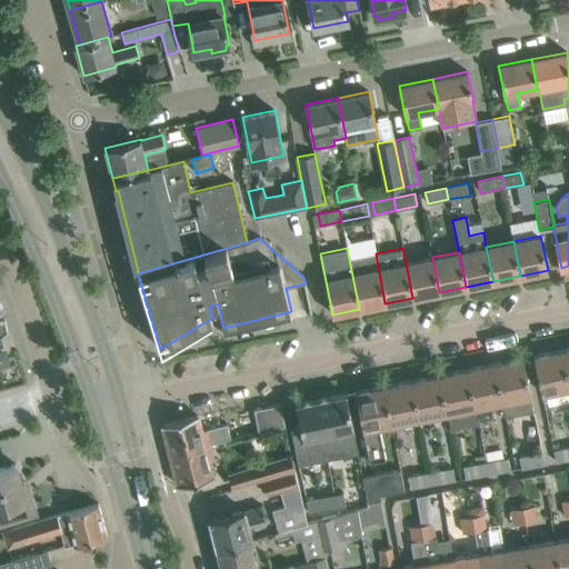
[(376,253),(349,259),(359,309),(385,303),(376,253)]
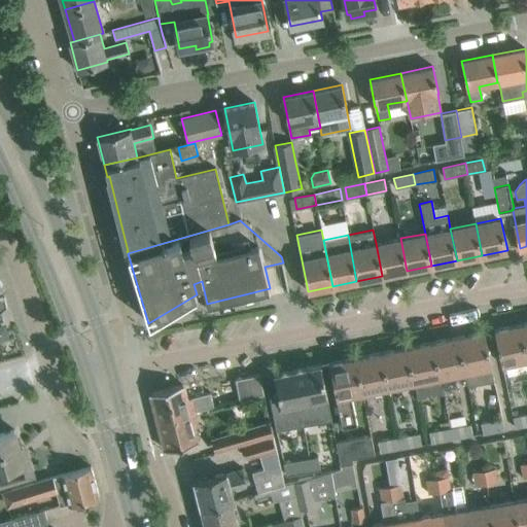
[(382,276),(407,271),(400,238),(376,243),(382,276)]
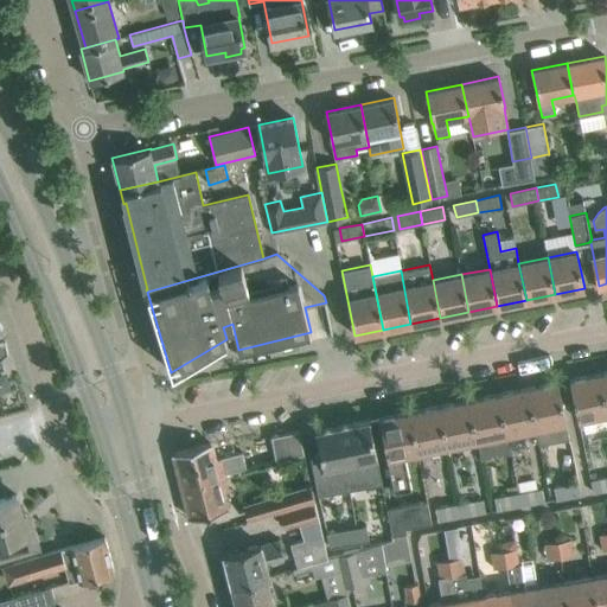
[(577,417),(606,411),(599,374),(569,379),(577,417)]
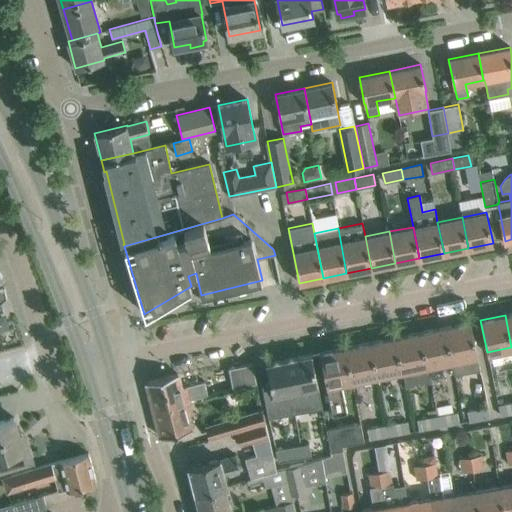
[(452,360),(477,355),(470,322),(445,327),(452,360)]
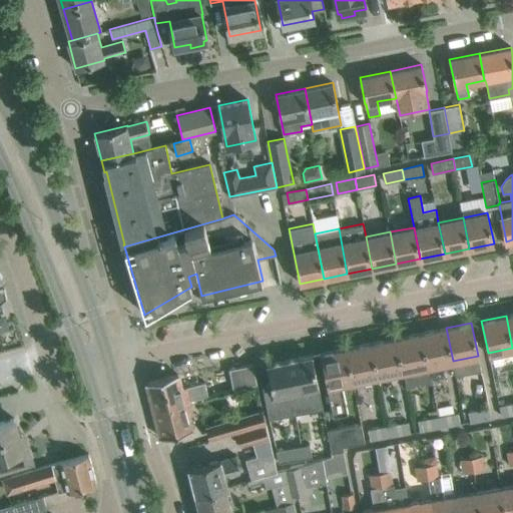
[(427,366),(453,361),(446,328),(421,333),(427,366)]
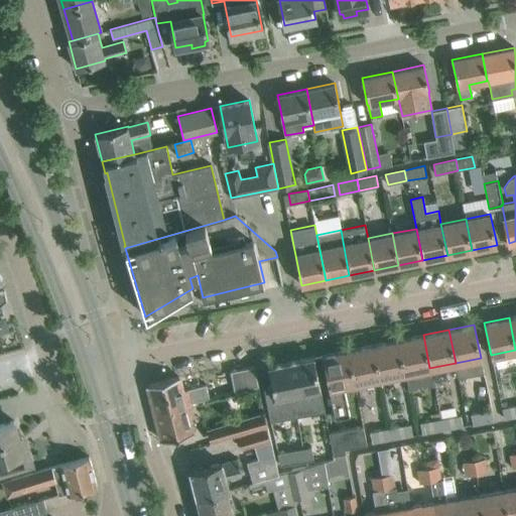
[(404,373),(429,368),(423,335),(398,340),(404,373)]
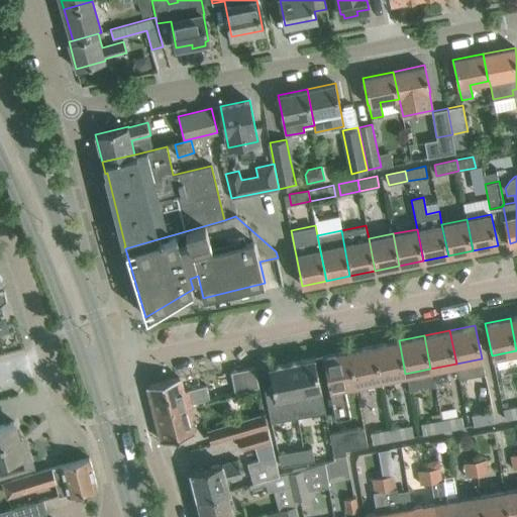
[(380,379),(405,374),(399,340),(374,345),(380,379)]
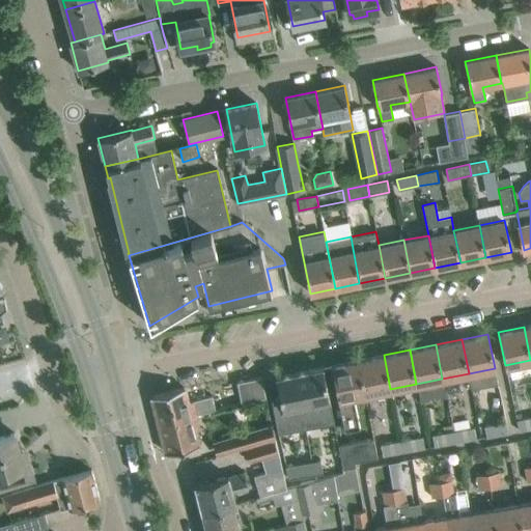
[(364,394),(390,389),(384,355),(357,360),(364,394)]
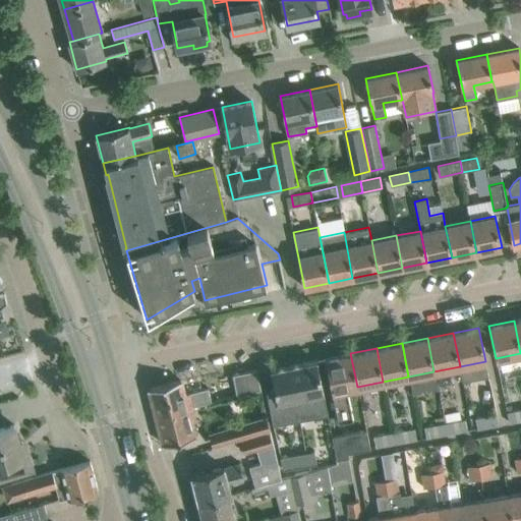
[(347,389),(357,387),(350,353),(326,358),(339,423),(353,420),(347,389)]
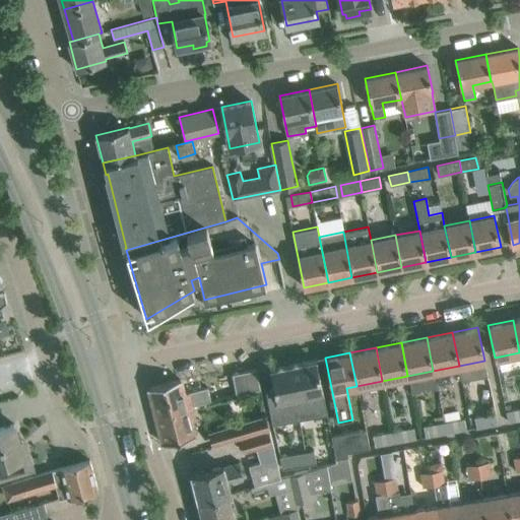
[(274,389),(265,391),(272,424),(326,412),(316,360),(269,370),(274,389)]
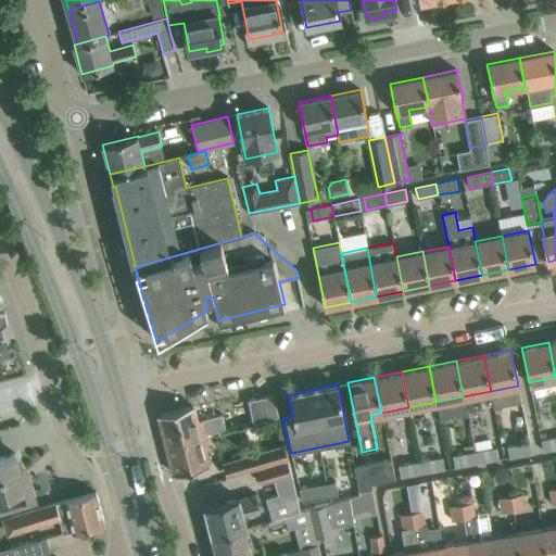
[(278,416),(275,397),(274,394),(249,399),(252,417),(252,420),(278,416)]
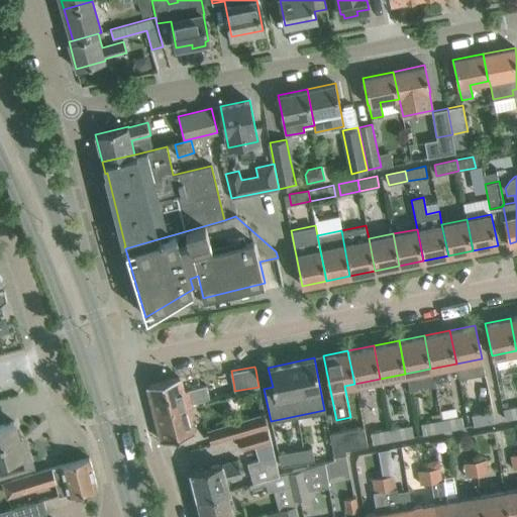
[(154,412),(191,404),(210,399),(206,385),(183,391),(179,378),(147,386),(154,412)]
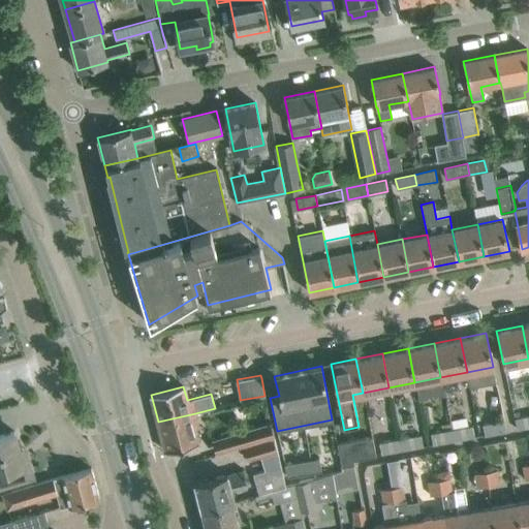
[(165,452),(172,449),(198,442),(194,429),(198,428),(195,413),(158,422),(165,452)]
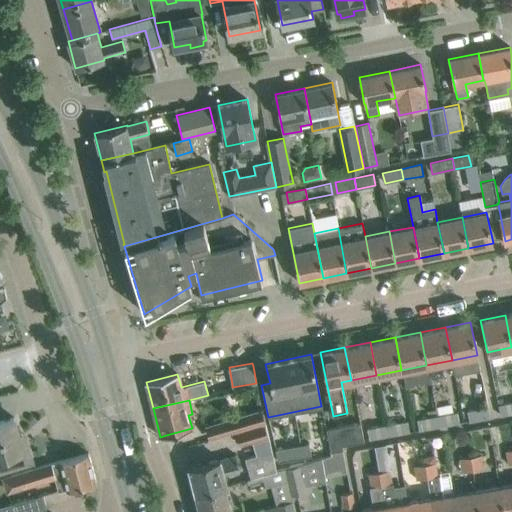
[(511,400),(498,403),(498,404),(500,416),(511,413),(511,400)]
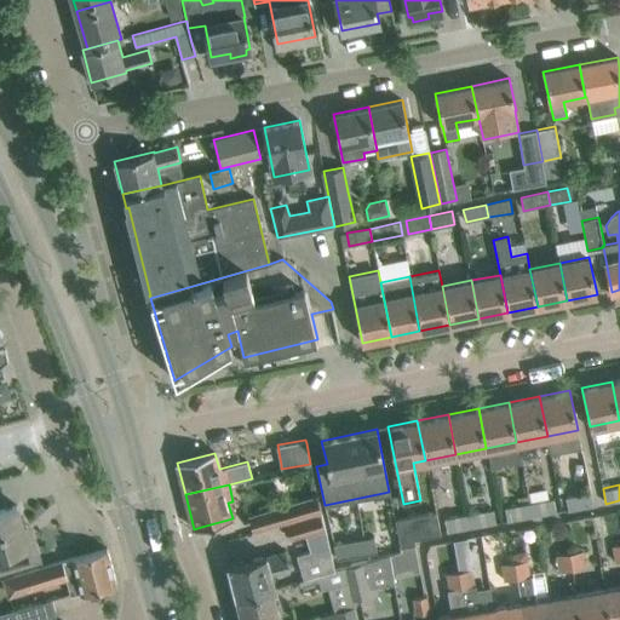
[(593,506),(590,492),(566,497),(568,510),(593,506)]
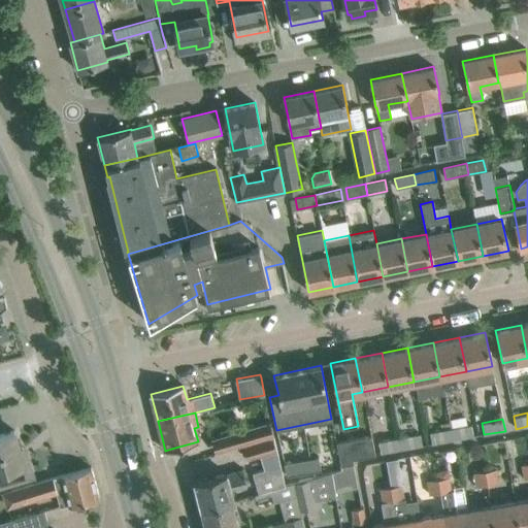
[(271,437),(273,436),(269,422),(239,431),(211,439),(216,454),(243,446),(271,437)]
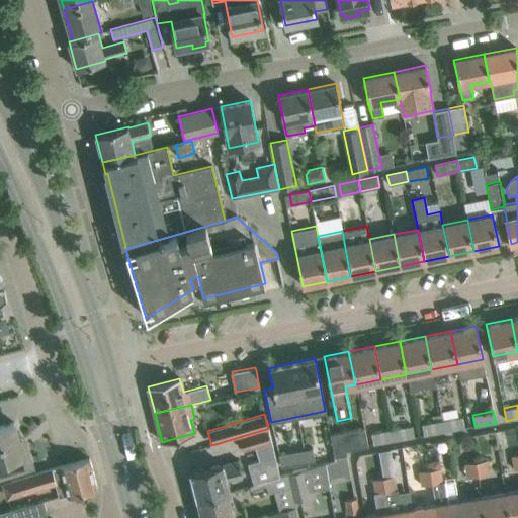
[(442,420),(444,432),(464,428),(462,416),(442,420)]
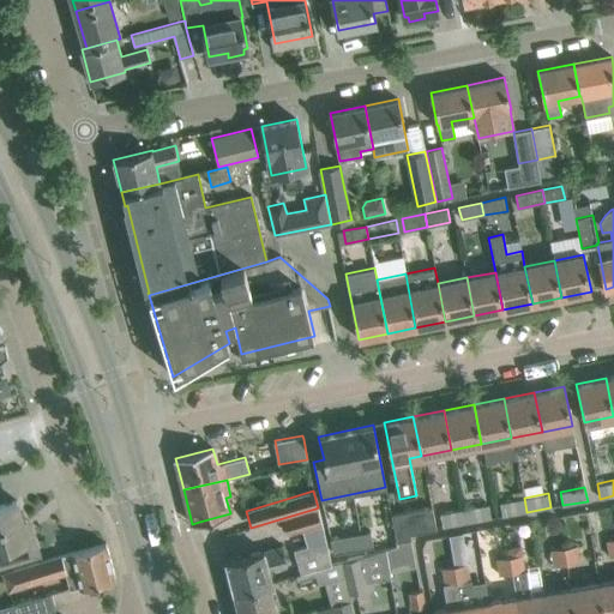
[(503,517),(527,512),(524,498),(499,503),(503,517)]
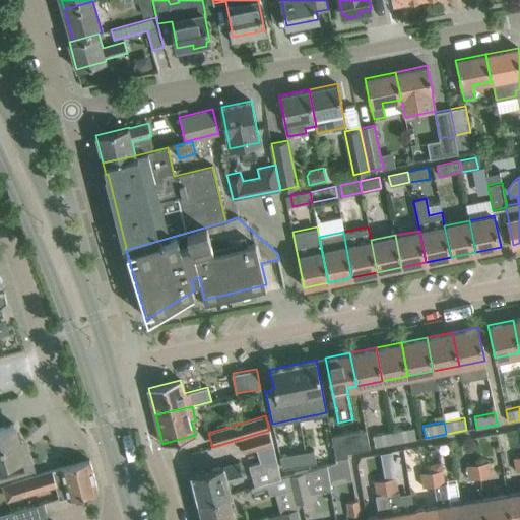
[(0,478),(33,470),(26,449),(21,451),(14,424),(0,428),(0,478)]
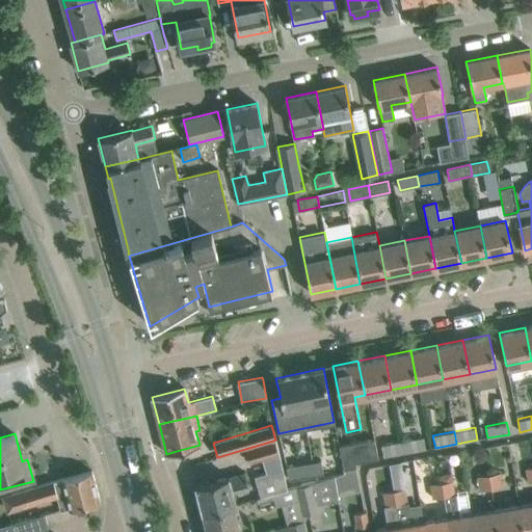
[(402,441),(404,453),(425,449),(423,437),(402,441)]
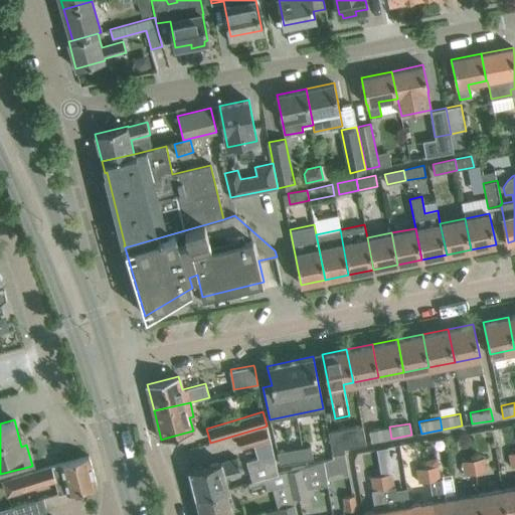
[(328,432),(331,454),(345,452),(344,447),(366,443),(363,424),(328,432)]
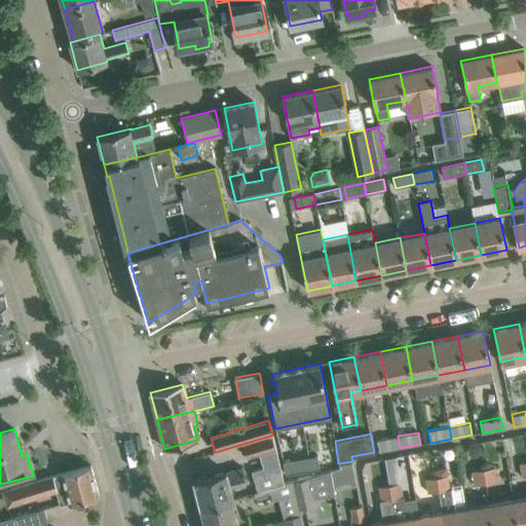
[(270,436),(242,444),(248,457),(260,454),(263,467),(252,471),(258,491),(270,488),(285,483),(270,436)]
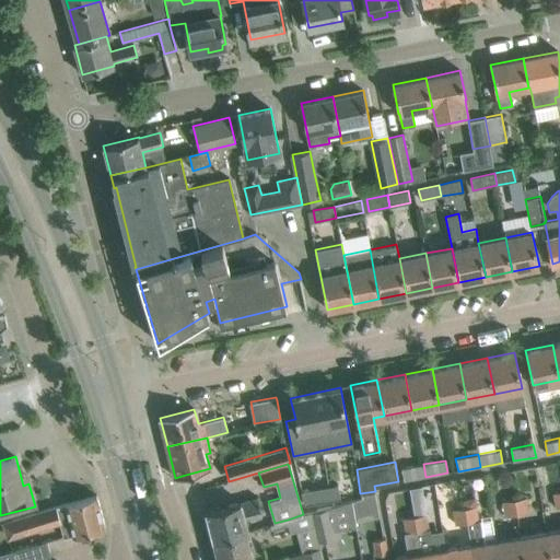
[(404,481),(426,477),(423,464),(401,468),(404,481)]
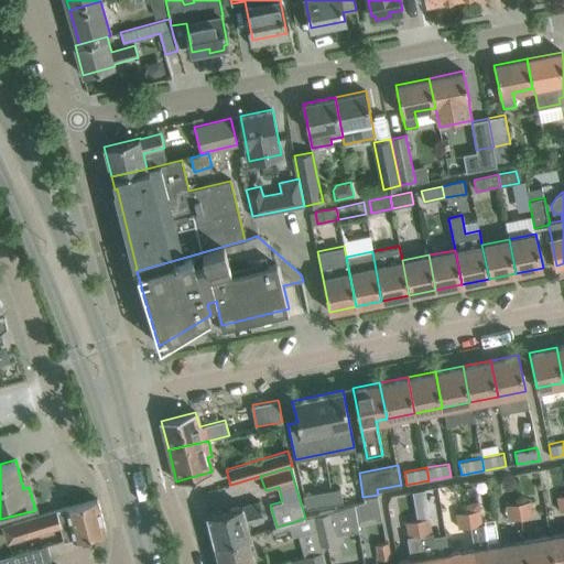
[(342,487),(332,489),(335,503),(344,501),(342,487)]
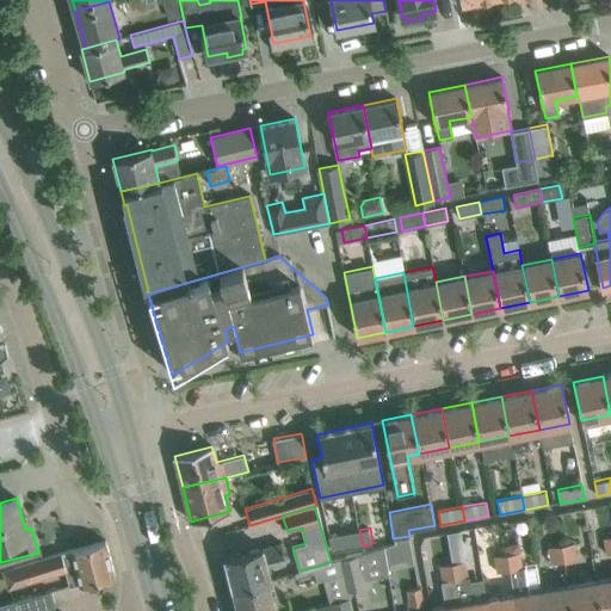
[(359,530),(350,531),(353,547),(363,545),(359,530)]
